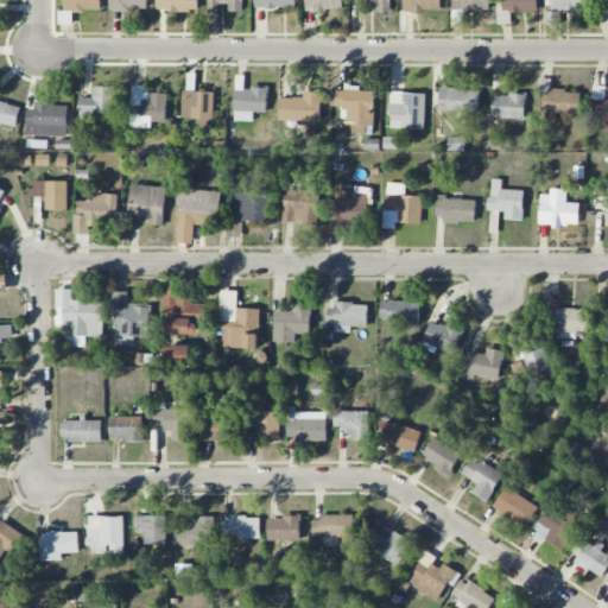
[(101,11),(100,0),(63,0),(64,12),(101,11)]
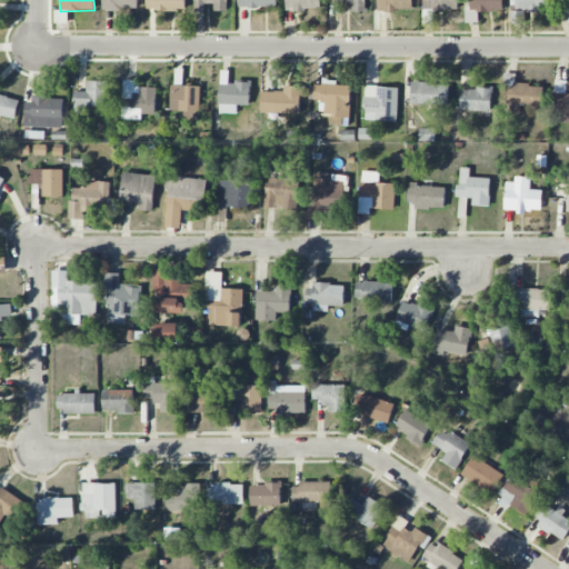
[(102,0),(103,9),(137,10),(137,0),(102,0)]
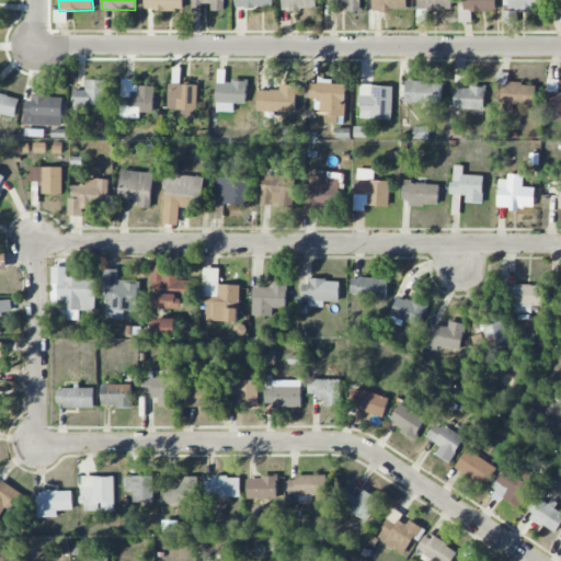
[(183,0),(142,0),(144,10),(183,10),(183,0)]
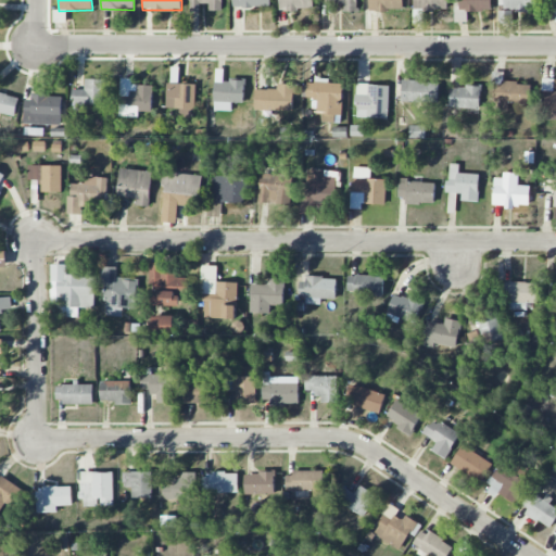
[(222,11),(222,0),(191,0),(191,5),(210,5),(210,11),(222,11)]
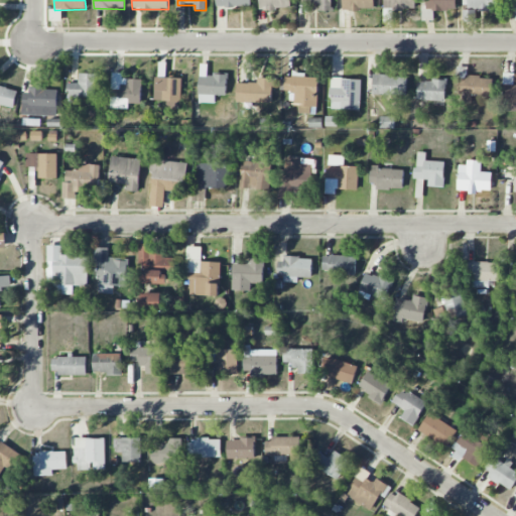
[(330,10),(330,0),(301,0),(302,2),(319,2),(319,10),(330,10)]
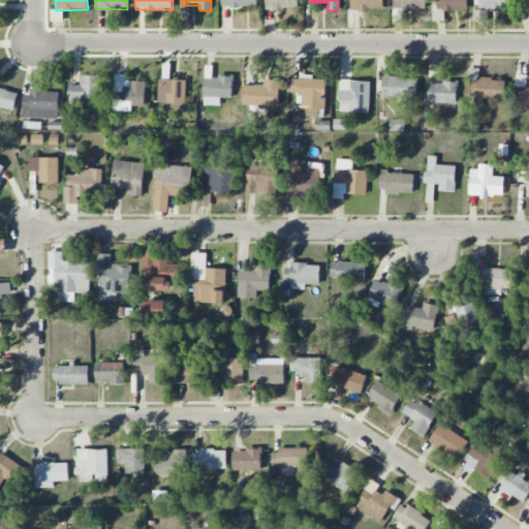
[(351,0),(352,10),(384,9),(383,0),(351,0)]
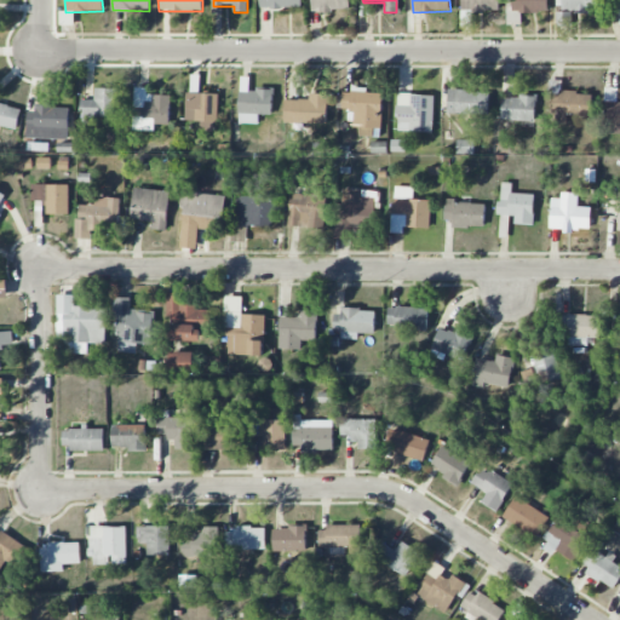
[(461,0),(461,10),(499,10),(499,0),(461,0)]
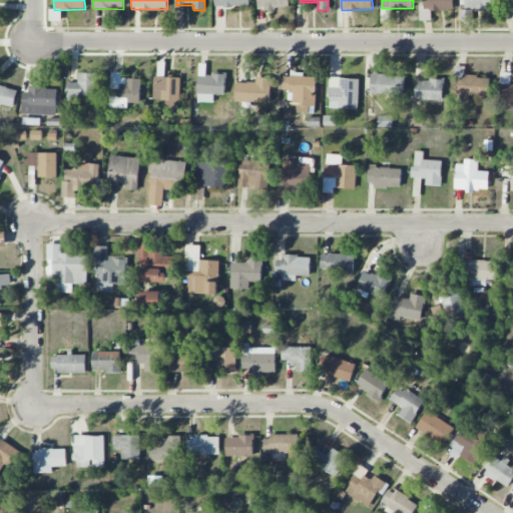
[(453,0),(425,0),(425,10),(453,11),(453,0)]
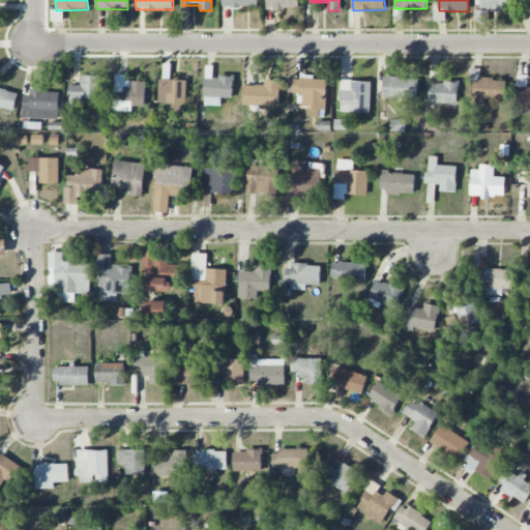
[(475,22),(489,22),(489,10),(512,10),(511,0),(478,0),(478,9),(475,9),(475,22)]
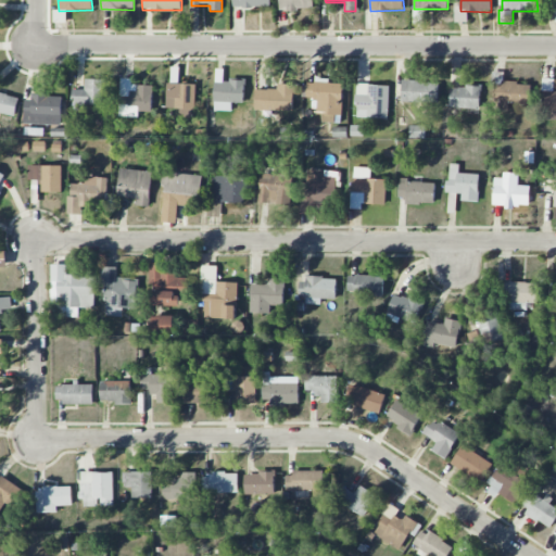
[(66,23),(66,11),(53,10),(53,22),(66,23)]
